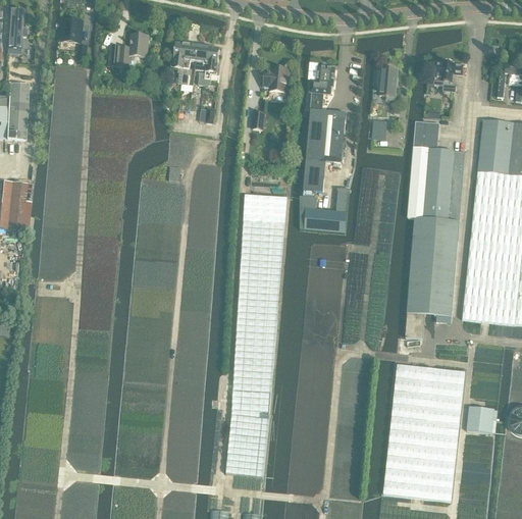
[(21,36),(27,36),(27,28),(22,27),(23,8),(9,7),(7,47),(21,48),(21,36)]
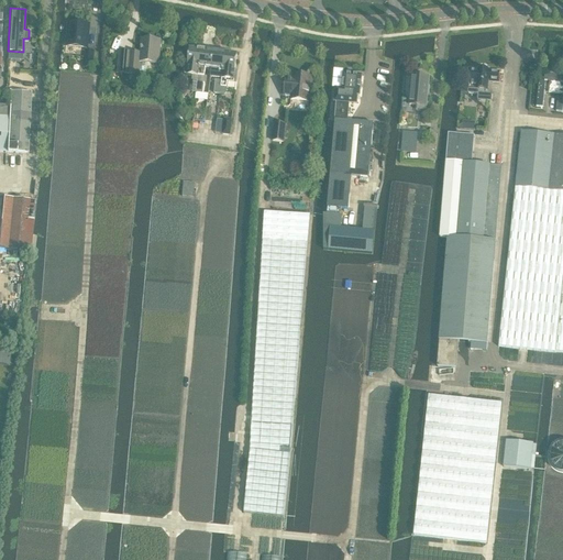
[(89,24),(68,22),(66,43),(87,45),(89,24)]
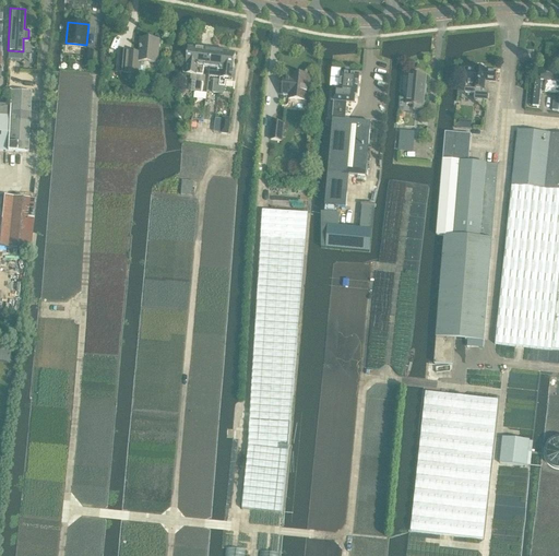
[(118,51),(117,67),(117,69),(138,71),(139,60),(156,61),(158,38),(140,36),(139,50),(118,48),(118,51)]
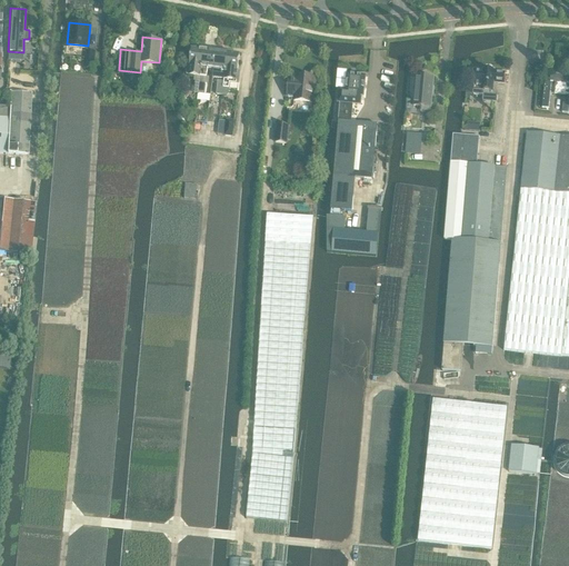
[(195,73),(200,73),(203,48),(200,47),(198,46),(193,46),(192,46),(191,46),(189,63),(187,63),(186,72),(195,73)]
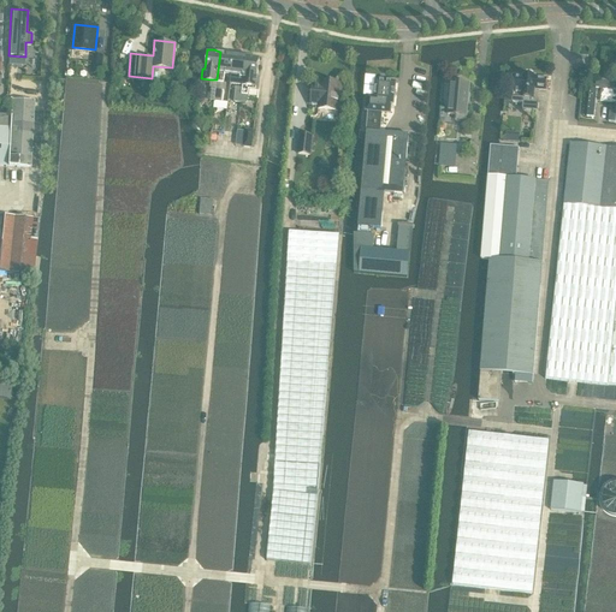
[(215,87),(215,94),(214,99),(223,100),(225,89),(223,88),(225,71),(231,72),(232,53),(231,53),(230,52),(226,51),(224,52),(220,52),(217,79),(217,85),(215,87)]
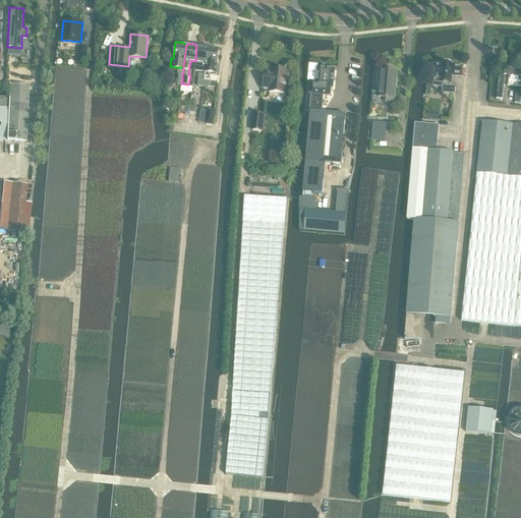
[(200,62),(199,69),(197,83),(203,84),(208,46),(205,46),(204,45),(199,44),(198,45),(196,45),(195,61),(200,62)]
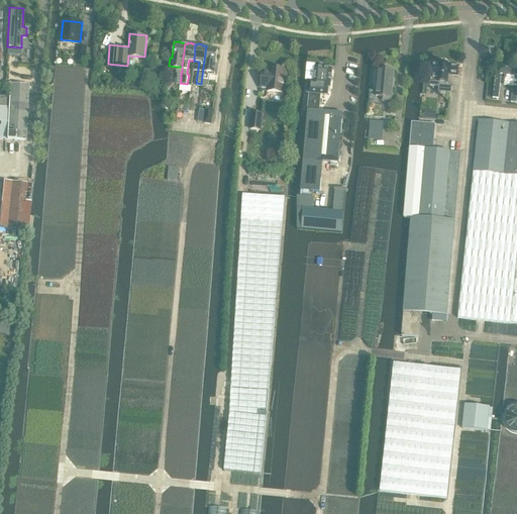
[(206,45),(201,84),(206,84),(207,83),(208,71),(218,72),(219,63),(215,62),(217,47),(215,47),(215,45),(211,45),(210,46),(206,45)]
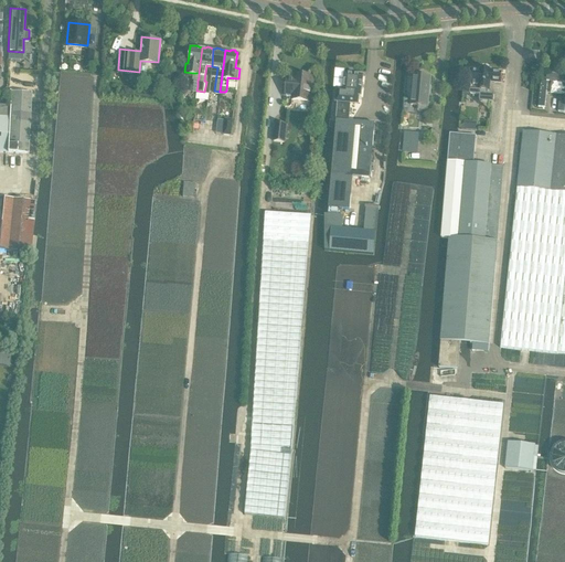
[(471,69),(470,91),(479,92),(479,98),(493,99),(494,89),(488,88),(489,78),(501,80),(501,71),(490,70),(490,67),(481,67),(481,69),(471,69)]
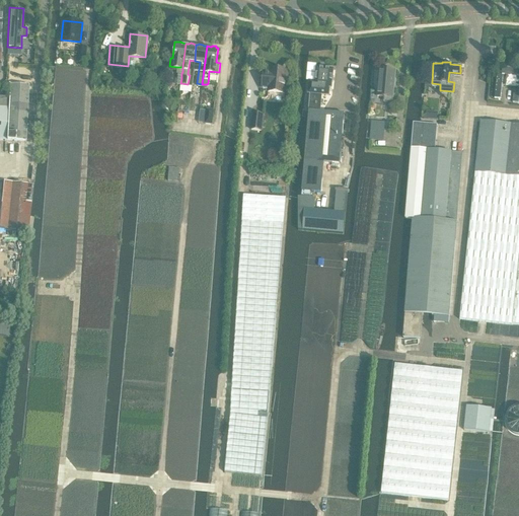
[(278,68),(270,67),(270,71),(264,70),(262,85),(263,85),(263,87),(268,87),(268,90),(284,91),(286,69),(284,68),(283,66),(280,66),(278,68)]
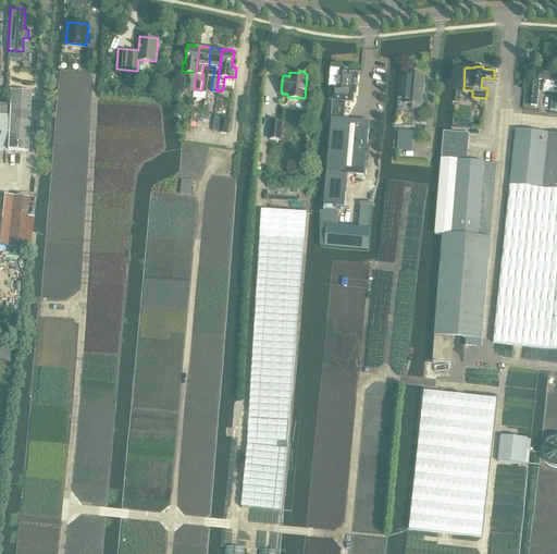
[(331,98),(333,98),(332,117),(344,118),(345,99),(353,100),(354,91),(356,91),(358,72),(341,71),(338,86),(332,85),(331,98)]
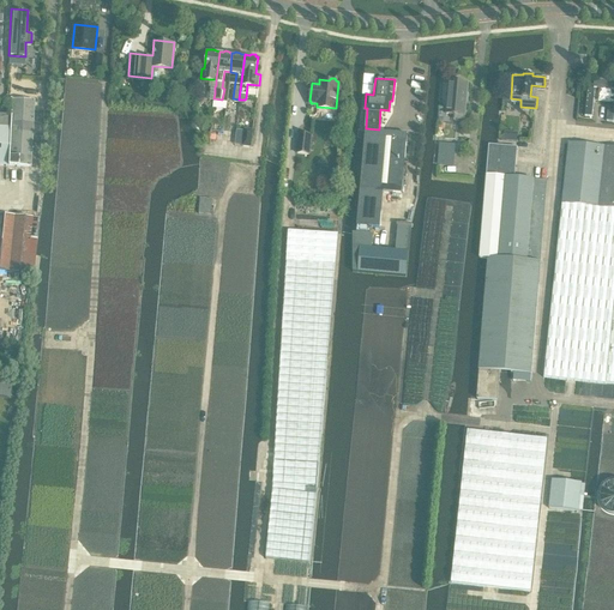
[(467,82),(449,79),(445,112),(464,113),(467,82)]
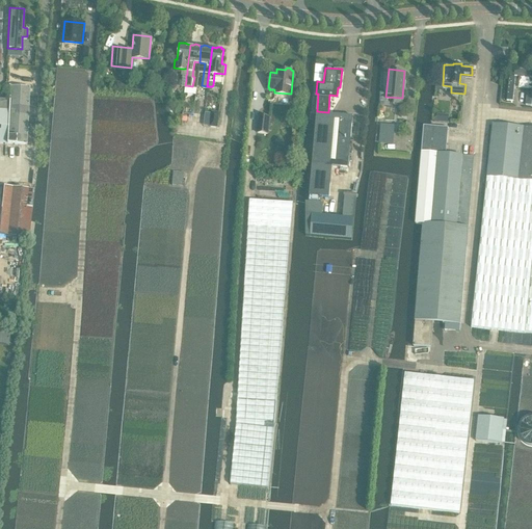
[(517,85),(531,86),(531,75),(529,75),(530,70),(514,69),(514,74),(520,74),(517,85)]
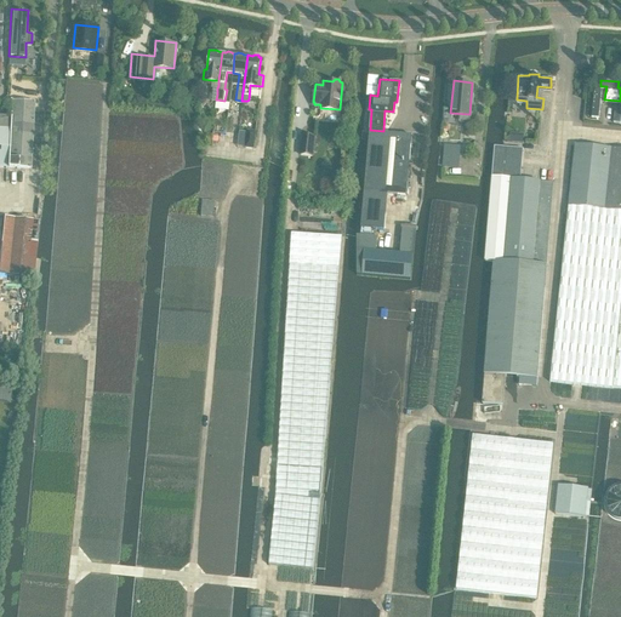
[(594,87),(592,115),(599,115),(602,87),(594,87)]
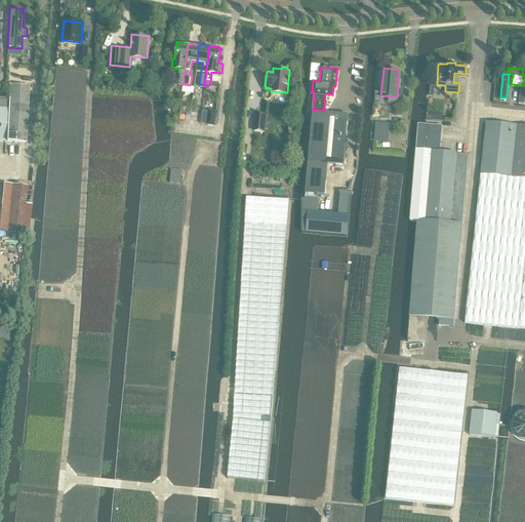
[(0,138),(26,141),(28,84),(17,84),(9,84),(8,97),(0,96),(0,138)]
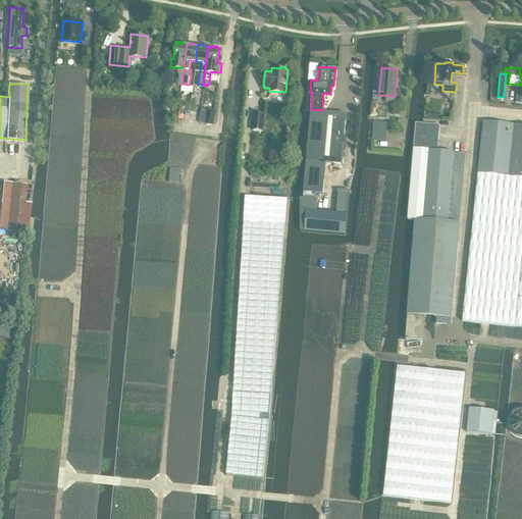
[(206,122),(213,123),(214,109),(207,108),(206,122)]
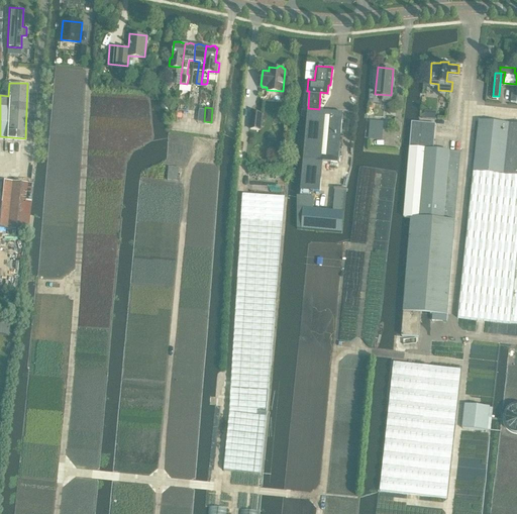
[(308,108),(301,188),(315,190),(320,190),(321,176),(322,160),(338,162),(342,111),(319,109),(308,108)]
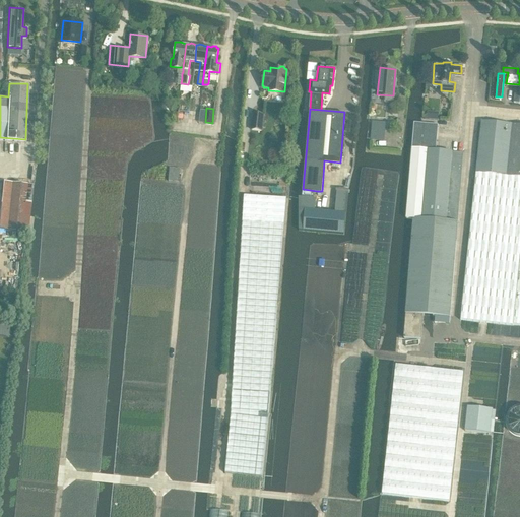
[(252,128),(261,129),(263,113),(253,112),(252,128)]
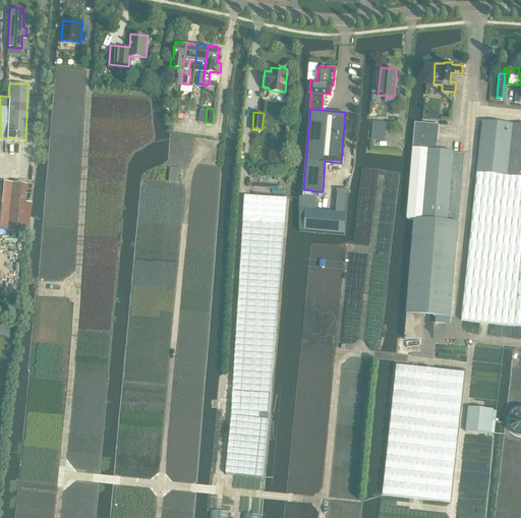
[(405,330),(404,336),(421,337),(423,313),(435,314),(435,321),(450,323),(450,315),(454,274),(457,233),(464,152),(437,149),(439,123),(421,121),(414,120),(411,162),(407,217),(412,217),(414,218),(409,274),(405,330)]
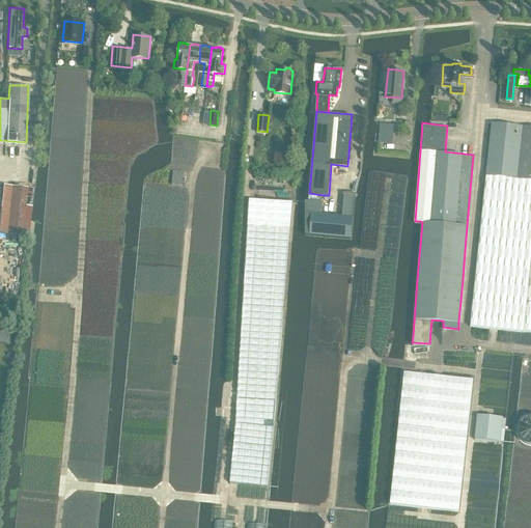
[(530,126),(492,122),(485,173),(530,177),(530,126)]
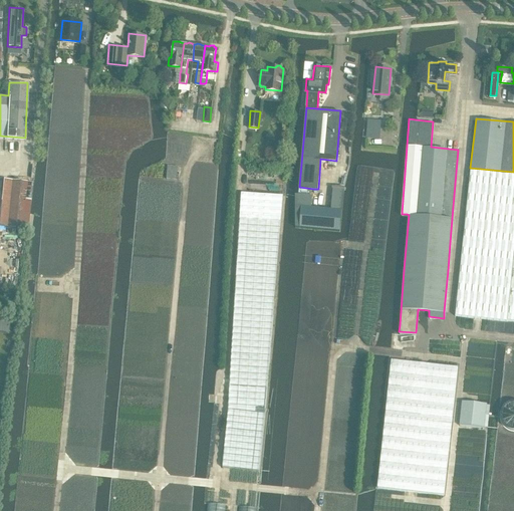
[(177,165),(167,164),(166,177),(176,178),(177,165)]
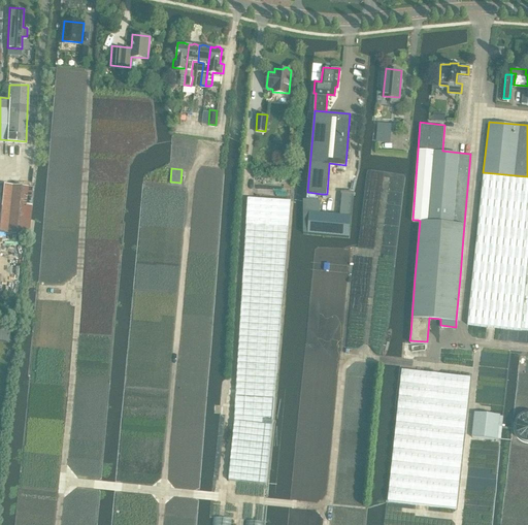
[(527,176),(483,172),(467,322),(527,328),(527,176)]
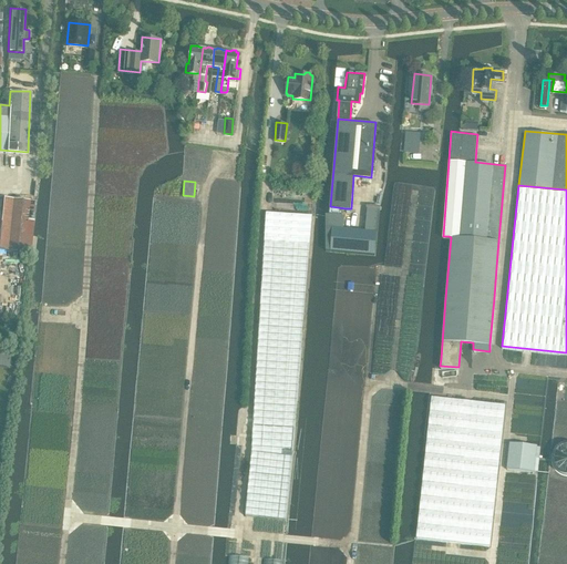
[(295,402),(303,298),(311,214),(266,212),(260,298),(258,332),(251,438),(245,514),(284,519),(290,450),(295,402)]
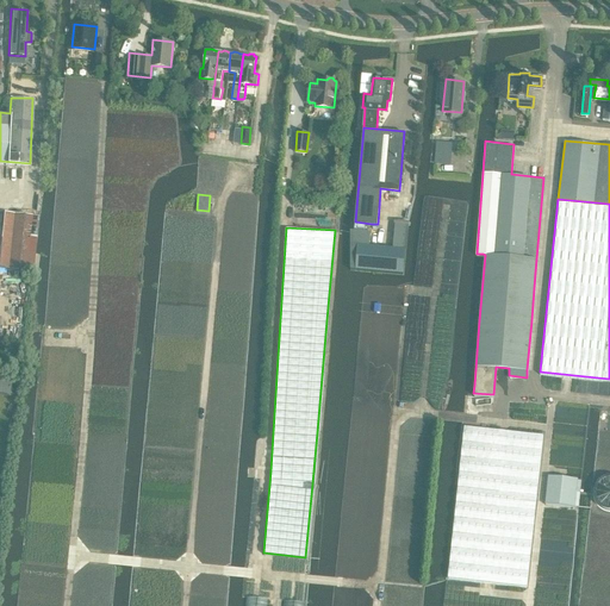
[(358,243),(355,267),(403,272),(405,248),(358,243)]
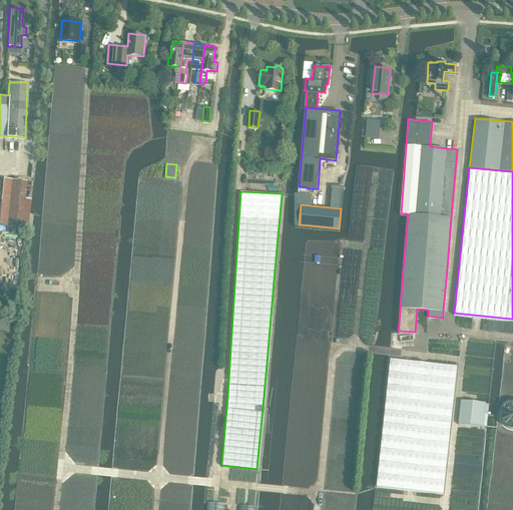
[(0,317),(0,330),(8,332),(10,319),(0,317)]
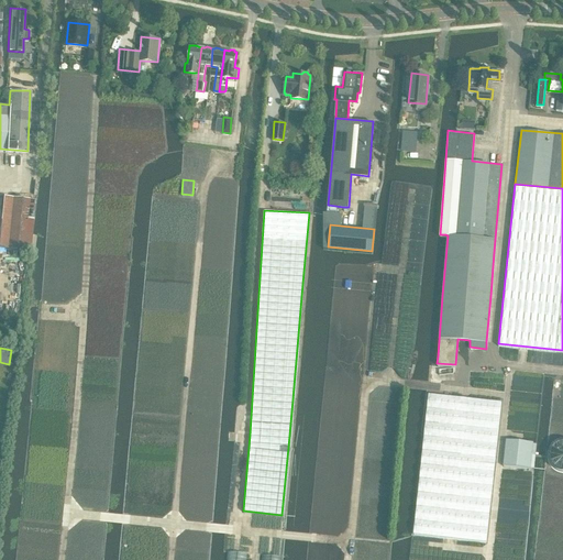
[(429,392),(414,533),(486,540),(500,399),(429,392)]
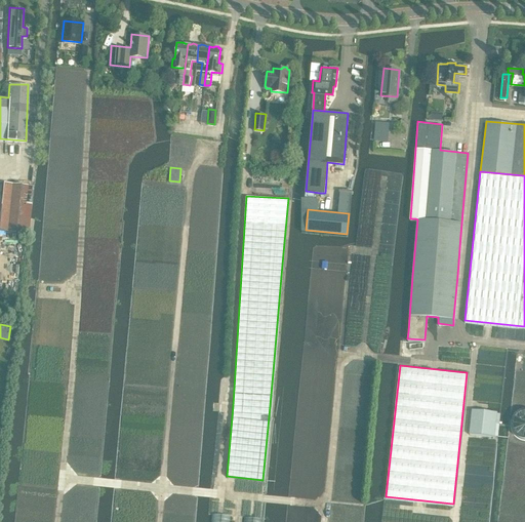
[(496,411),(472,409),(470,433),(494,435),(496,411)]
